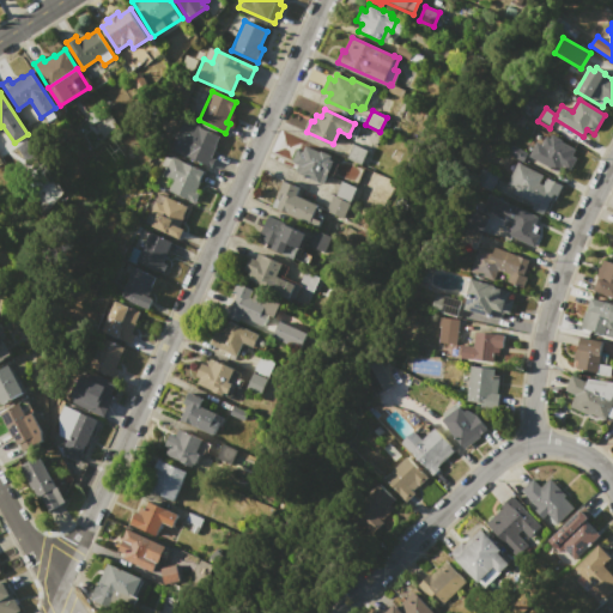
[(169,149),(183,119),(200,126),(199,127),(219,137),(211,157),(213,158),(210,168),(169,149)]
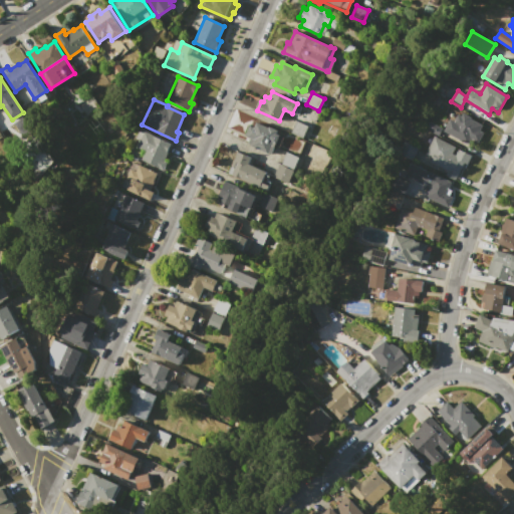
[(462,112),(472,117),(471,118),(483,124),(480,130),(484,133),(478,143),(469,138),(465,145),(442,132),(450,118),(454,120),(457,113),(461,115),(462,112)]
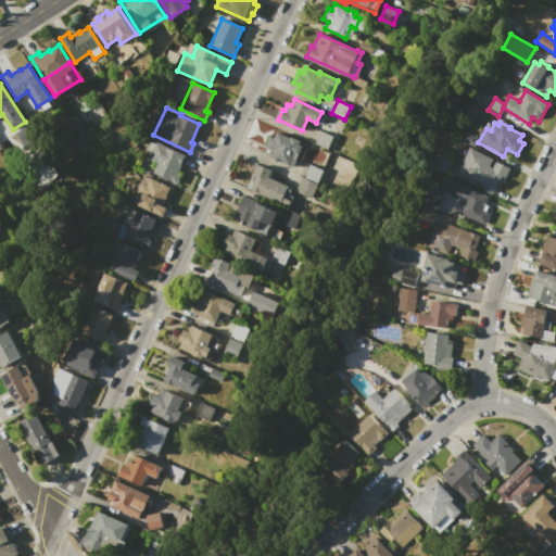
[(319,130),(333,137),(327,150),(314,143),(319,130)]
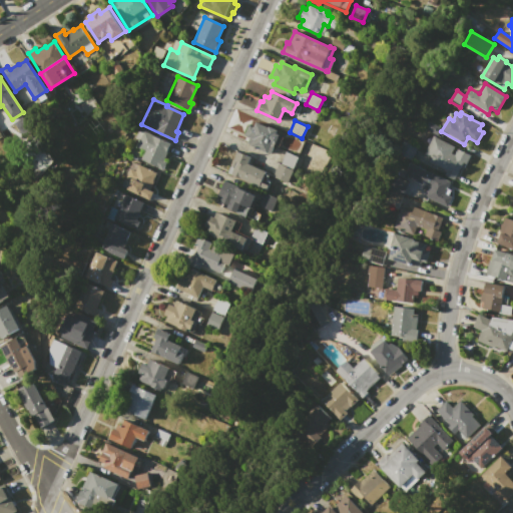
[(245,144),(248,137),(243,135),(248,125),(253,127),(255,121),(267,126),(268,125),(277,129),(275,132),(277,133),(277,131),(280,132),(271,154),(245,144)]
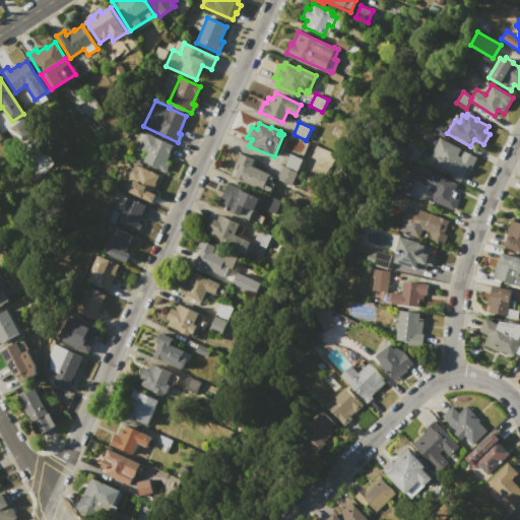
[(145,132),(154,136),(154,137),(173,145),(169,153),(170,153),(166,163),(169,165),(166,173),(142,161),(146,152),(137,149),(141,142),(136,140),(139,132),(144,134),(145,132)]
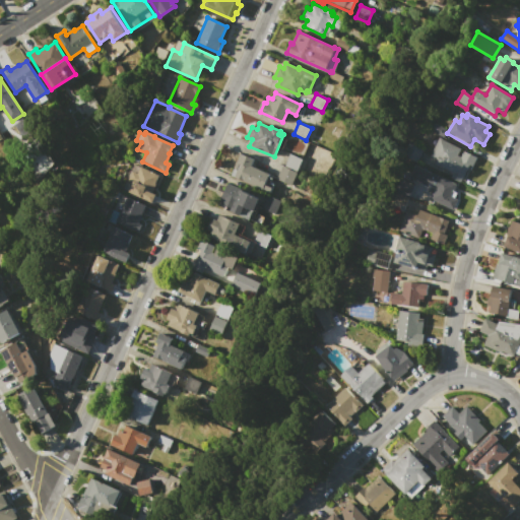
[(439,137),(460,148),(457,154),(461,156),(464,150),(476,156),(462,185),(450,179),(452,173),(446,170),(445,173),(441,171),(441,172),(434,169),(435,166),(434,165),(436,161),(429,157),(439,137)]
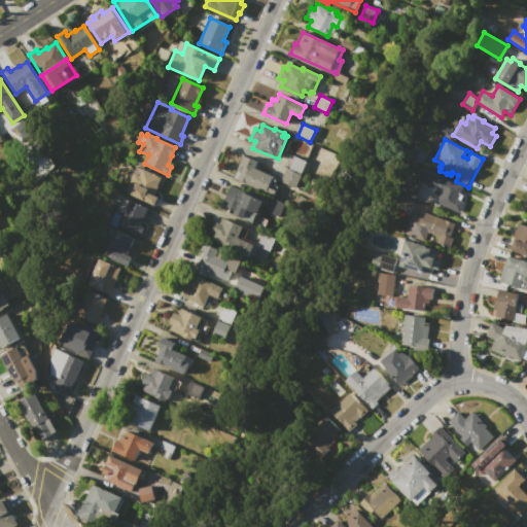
[(234,178),(244,155),(257,162),(254,168),(273,176),(269,186),(276,189),(274,196),(234,178)]
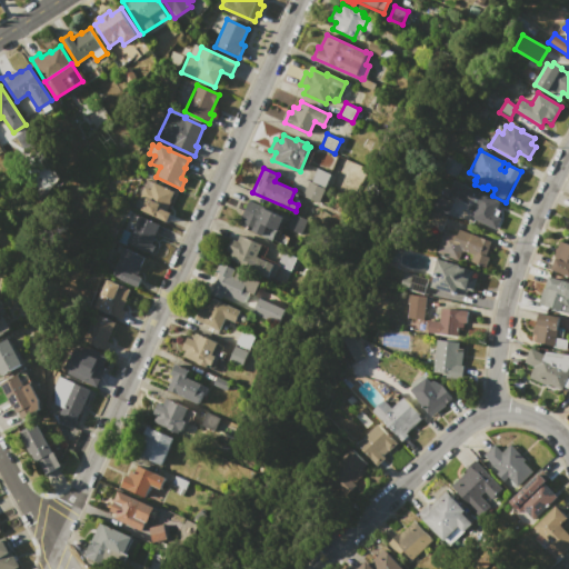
[(323,189),(310,182),(317,168),(331,175),(323,189)]
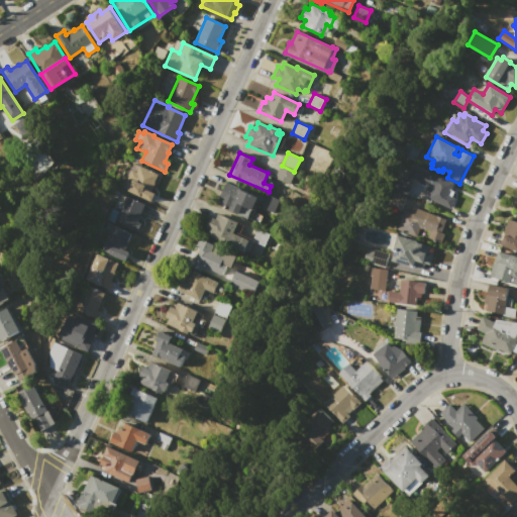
[(412,164),(454,183),(448,195),(454,198),(449,209),(426,198),(432,187),(418,180),(417,184),(405,178),(412,164)]
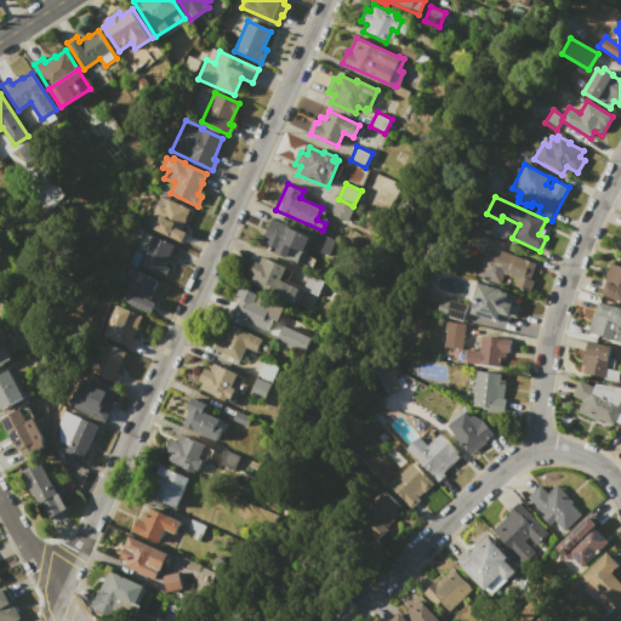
[(337,198),(339,199),(353,206),(354,206),(347,222),(329,214),(337,198)]
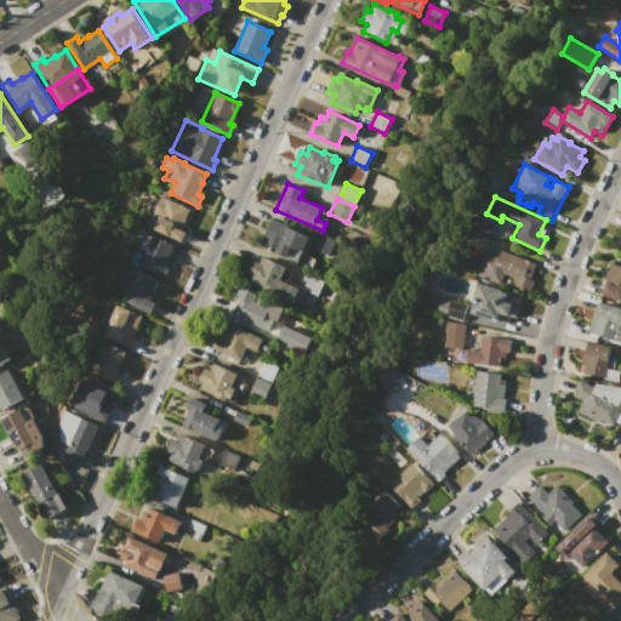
[(167,199),(189,209),(181,228),(186,231),(181,241),(154,229),(159,217),(153,214),(157,204),(164,208),(167,199)]
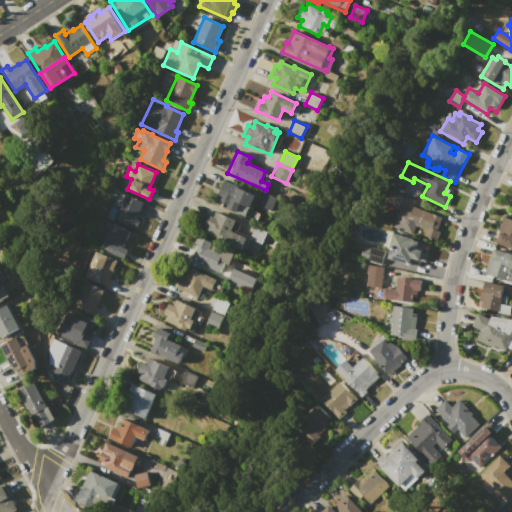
[(394,176),(407,182),(395,208),(382,203),(394,176)]
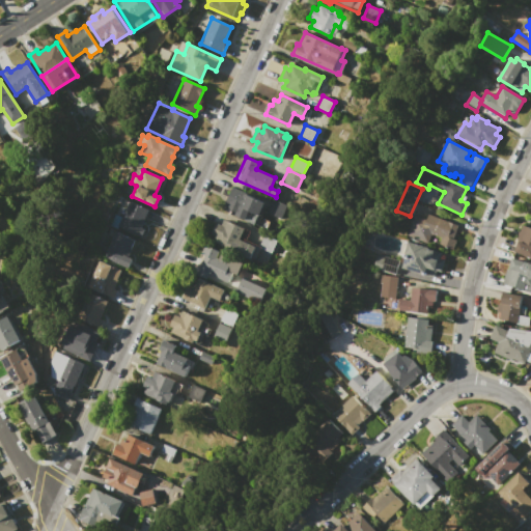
[(232,187),(240,190),(239,191),(266,202),(259,216),(258,216),(254,224),(222,210),(232,187)]
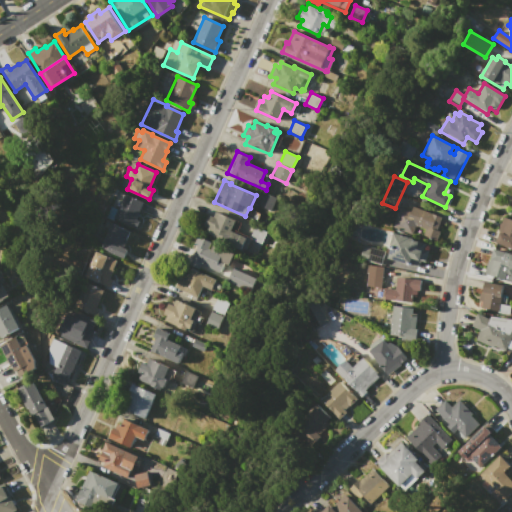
[(124,194),(143,202),(136,220),(139,221),(136,228),(114,218),(124,194)]
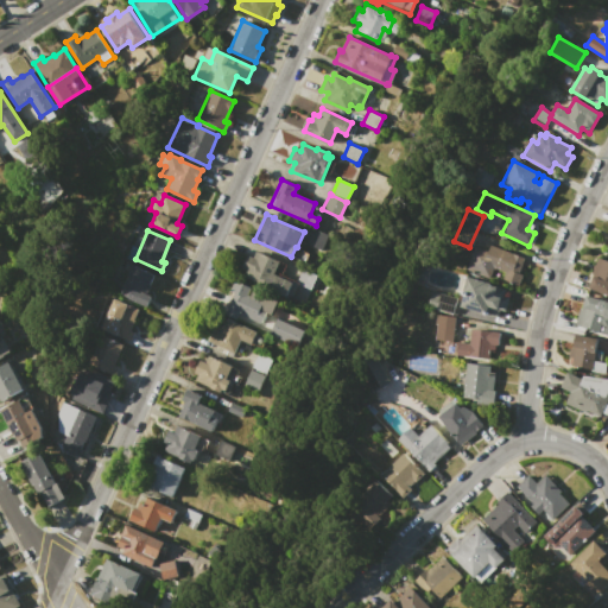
[(491,245),(524,258),(518,272),(523,273),(518,286),(502,280),(505,272),(504,272),(502,273),(493,270),(489,280),(464,271),(474,246),(488,251),(491,245)]
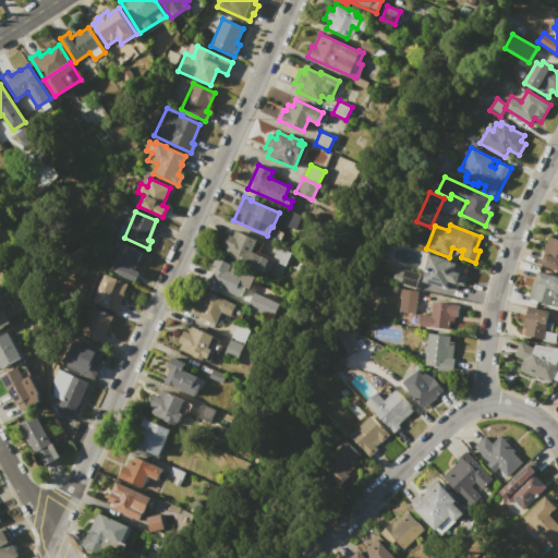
[(227,234),(232,237),(235,230),(256,240),(245,264),(241,262),(242,259),(232,255),(231,257),(223,254),(226,246),(222,245),(227,234)]
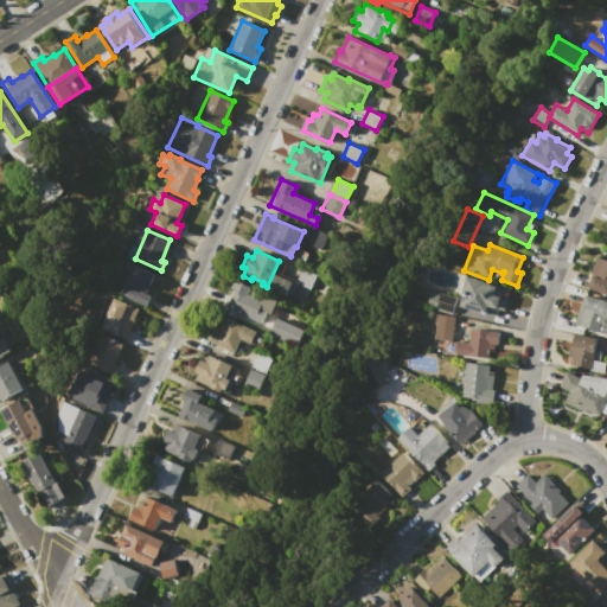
[(598,256),(606,260),(606,296),(587,288),(592,275),(589,275),(598,256)]
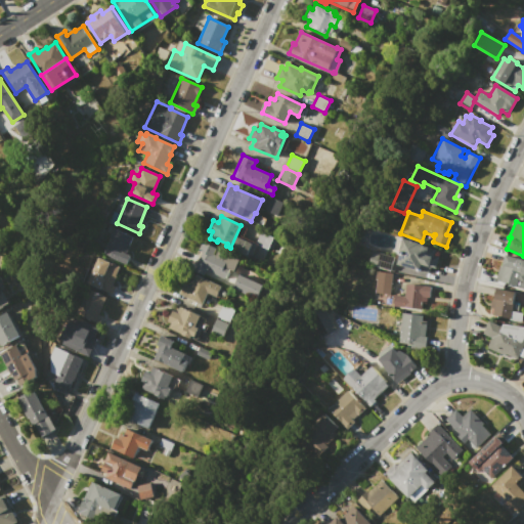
[(102,253),(114,228),(132,237),(125,253),(131,256),(127,264),(102,253)]
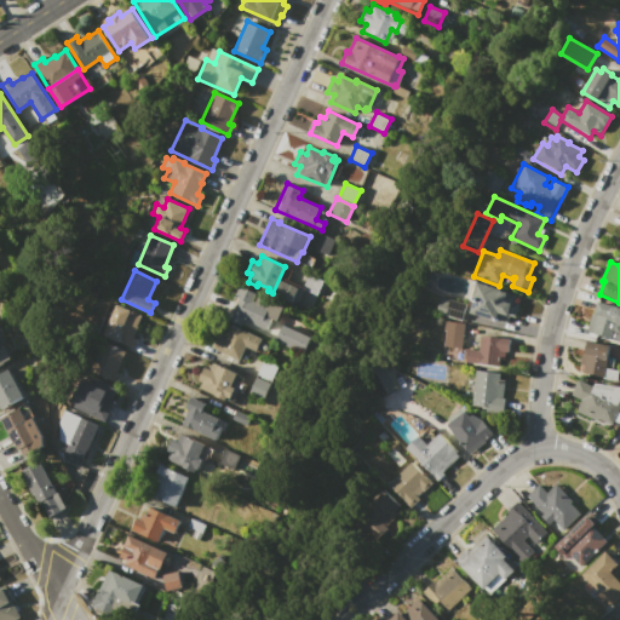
[(322,281),(317,293),(303,287),(308,275),(322,281)]
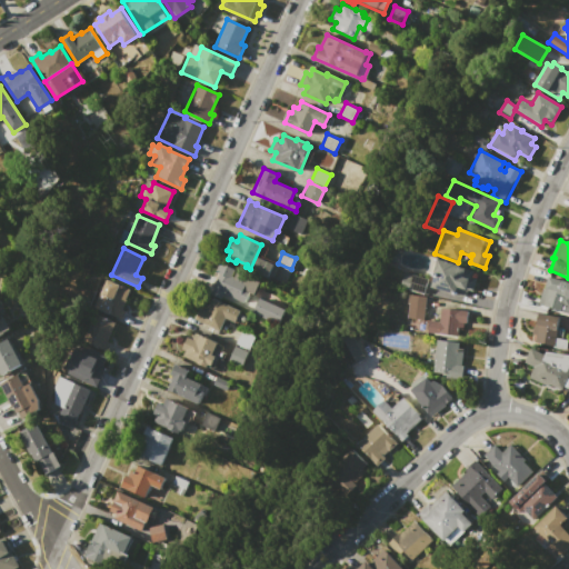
[(433,257),(460,265),(459,266),(475,271),(472,277),(477,279),(472,291),(468,290),(465,297),(456,295),(456,296),(429,287),(433,276),(428,273),(433,257)]
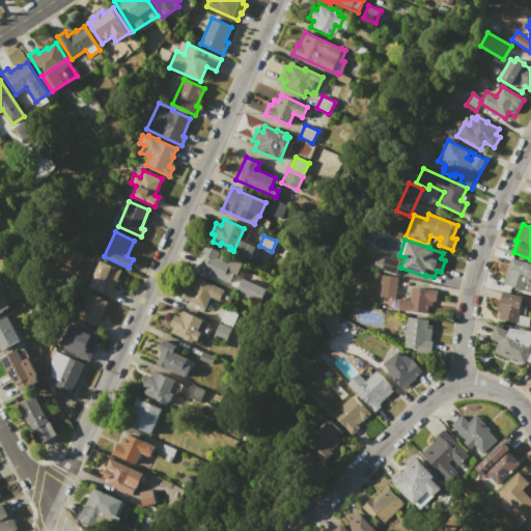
[(242,241),(255,247),(249,259),(235,253),(242,241)]
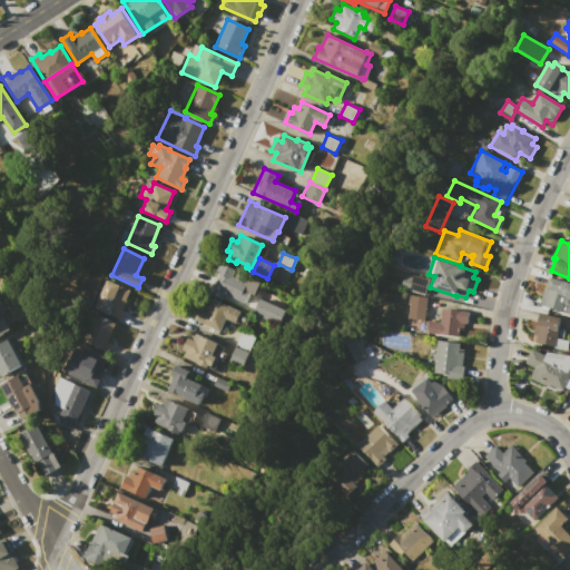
[(220,263),(236,269),(236,271),(259,282),(254,295),(249,293),(245,303),(225,294),(222,300),(210,294),(219,275),(215,273),(220,263)]
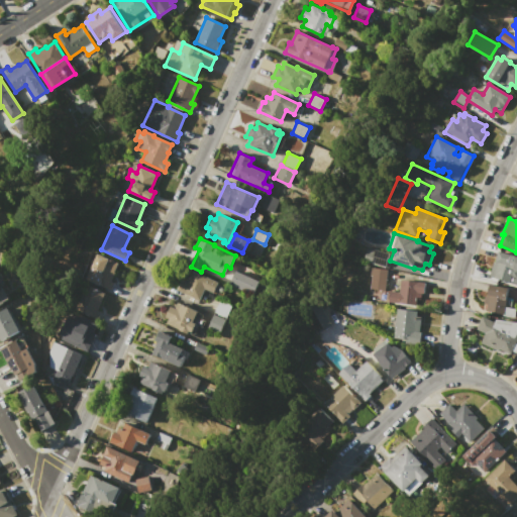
[(498,251),(510,254),(510,253),(516,254),(516,279),(511,278),(510,283),(489,277),(493,263),(495,263),(498,251)]
